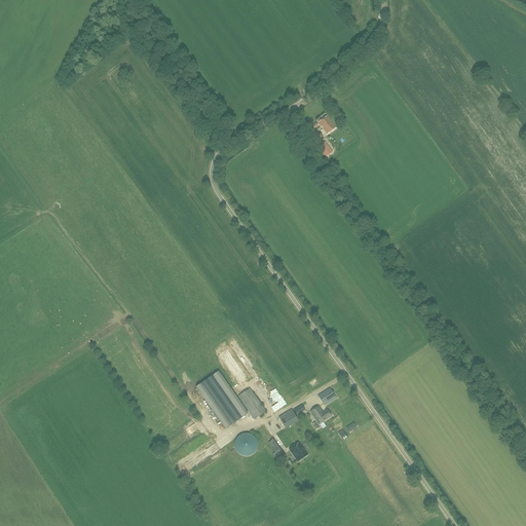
[(328,135),(337,127),(328,116),(318,122),(328,135)]
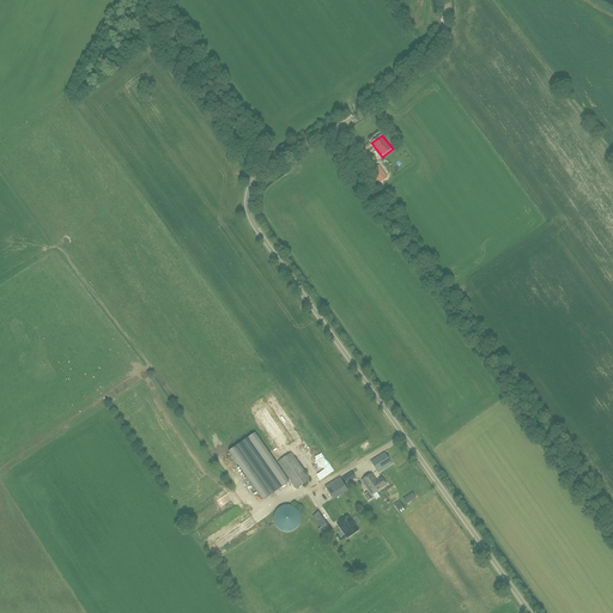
[(378,165),(370,171),(378,184),(387,178),(378,165)]
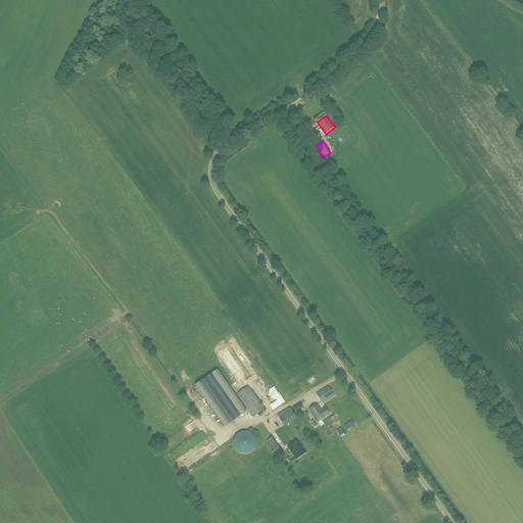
[(225,427),(246,412),(218,370),(195,385),(225,427)]
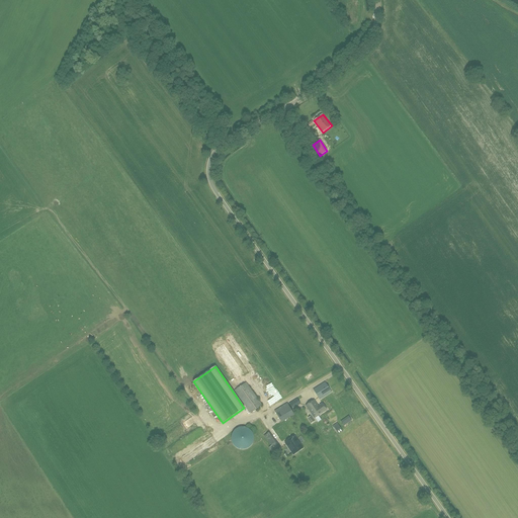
[(251,413),(262,406),(246,382),(235,391),(251,413)]
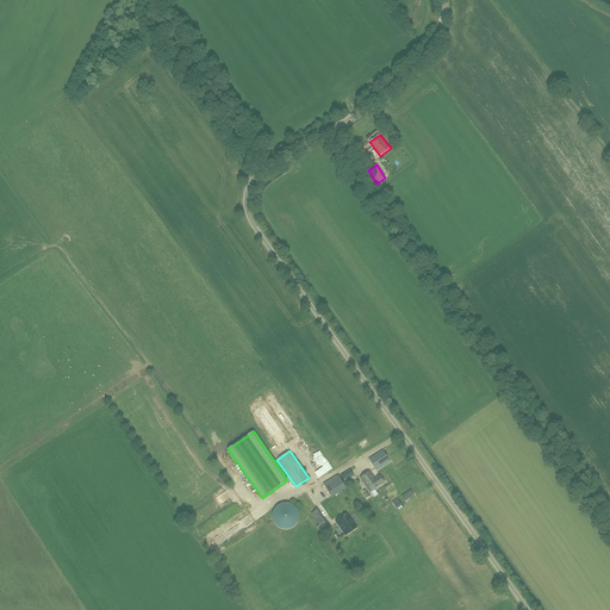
[(377,471),(391,461),(383,450),(369,459),(377,471)]
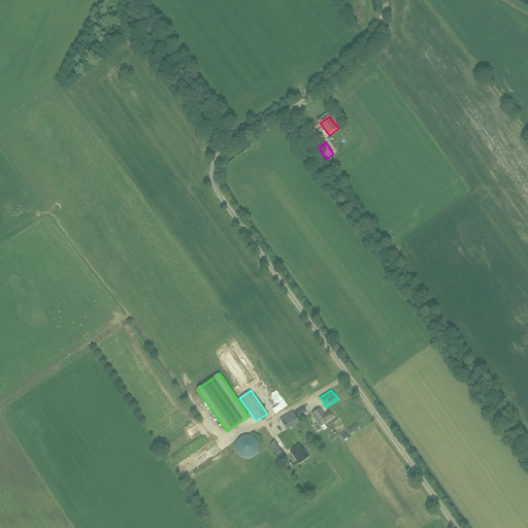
[(303,414),(306,411),(303,406),(295,410),(299,418),(304,416),(303,414)]
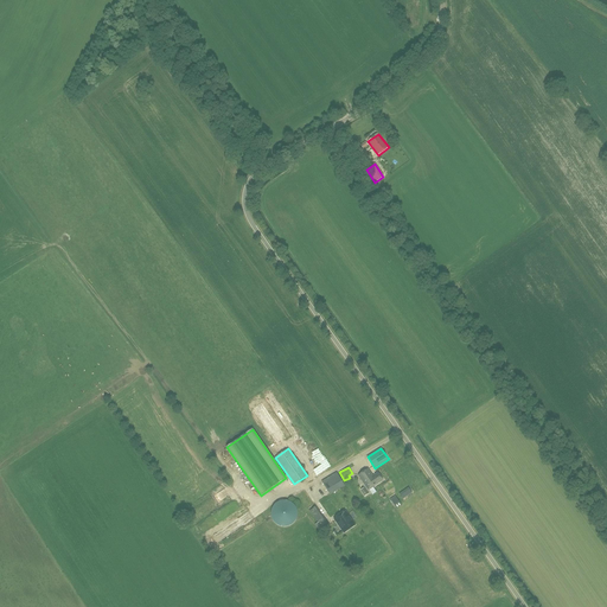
[(368,490),(383,480),(378,473),(372,475),(369,468),(358,475),(368,490)]
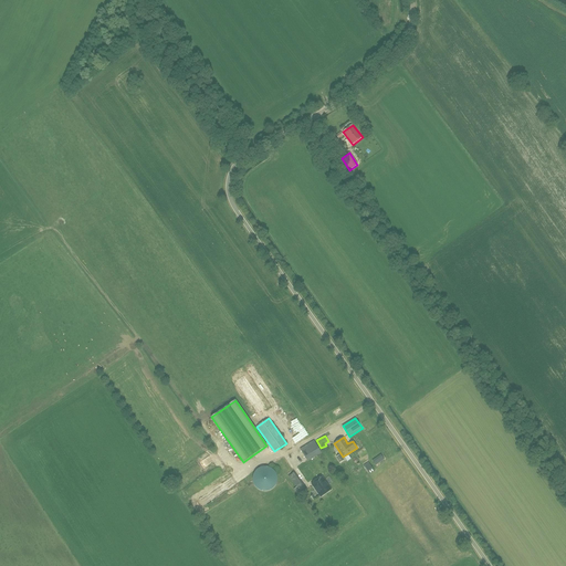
[(316,457),(322,453),(314,441),(300,449),(305,458),(307,461),(315,456),(316,457)]
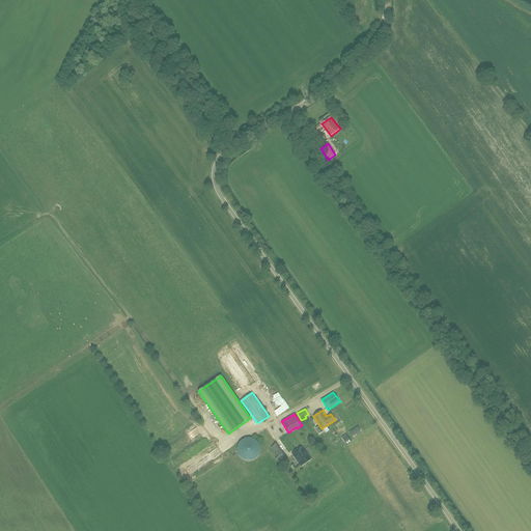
[(353,437),(361,431),(358,426),(350,431),(353,437)]
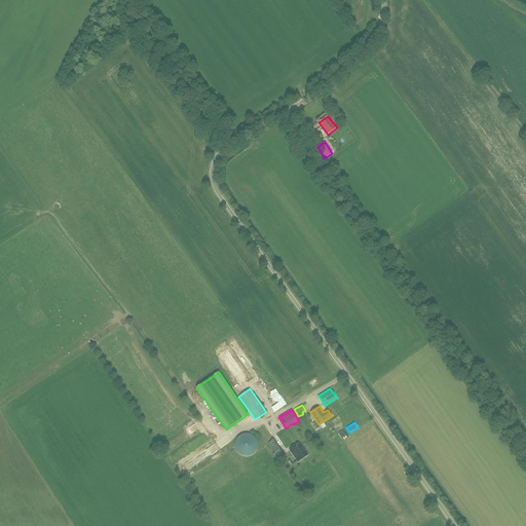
[(343,440),(347,438),(342,429),(338,433),(343,440)]
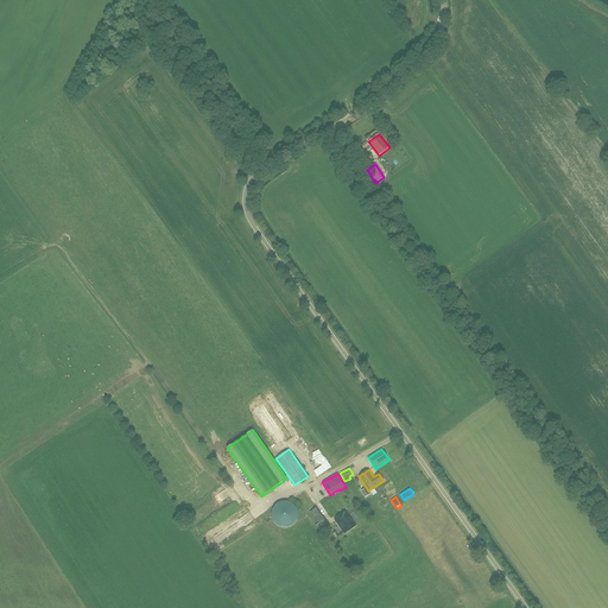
[(298,518),(298,515),(298,513),(297,511),(296,507),(295,506),(292,504),(290,502),(287,501),(285,501),(283,501),(279,502),(277,504),(276,505),(273,507),(272,510),(271,512),(271,514),(272,518),(272,520),(274,523),(276,525),(278,526),(280,527),(283,527),(286,529),(289,527),(291,526),(293,525),(295,523),(297,520),(298,518)]
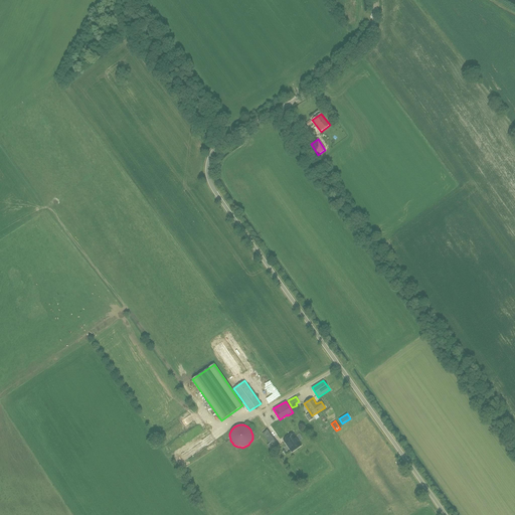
[(176,449),(197,435),(196,434),(201,431),(198,425),(173,445),(176,449)]
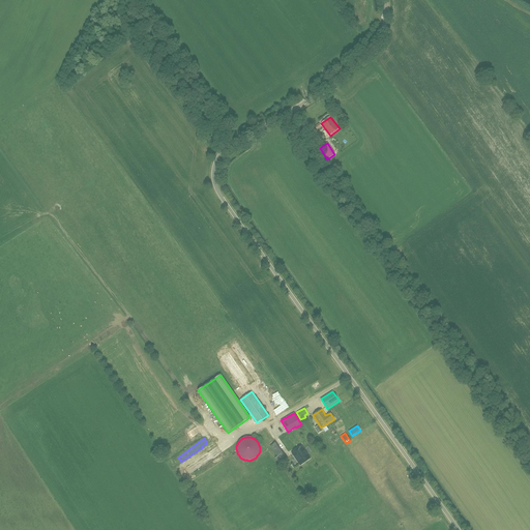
[(280,465),(288,459),(275,442),(270,446),(277,457),(275,458),(280,465)]
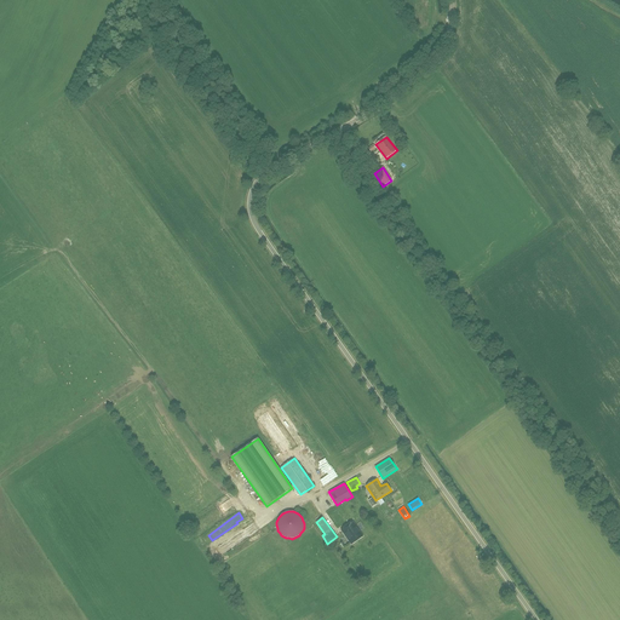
[(363,537),(352,522),(342,529),(351,545),(363,537)]
